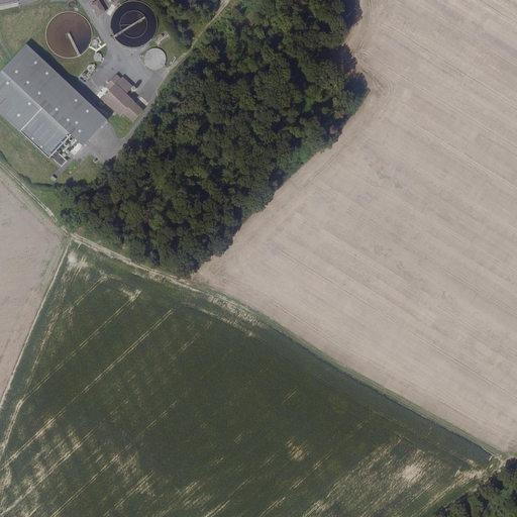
[(106,13),(101,1),(93,4),(97,16),(106,13)]
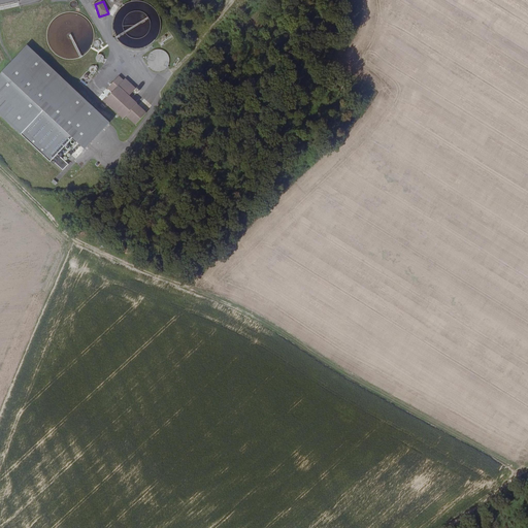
[(27,45),(0,74),(0,113),(51,162),(53,160),(64,170),(69,164),(59,155),(73,138),(87,150),(110,123),(27,45)]
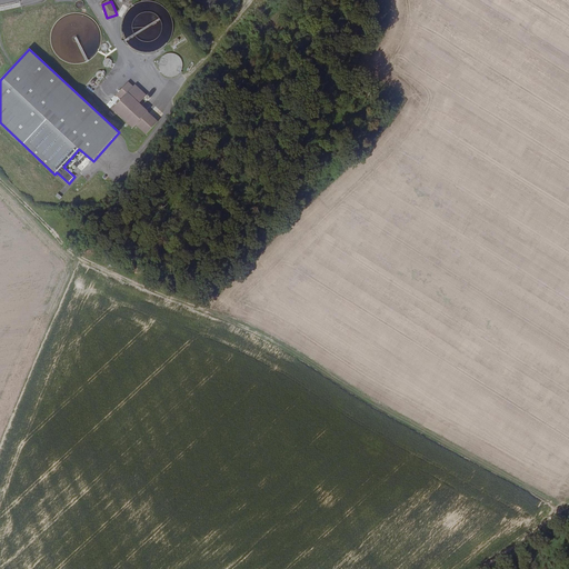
[(101,80),(106,73),(99,69),(95,76),(101,80)]
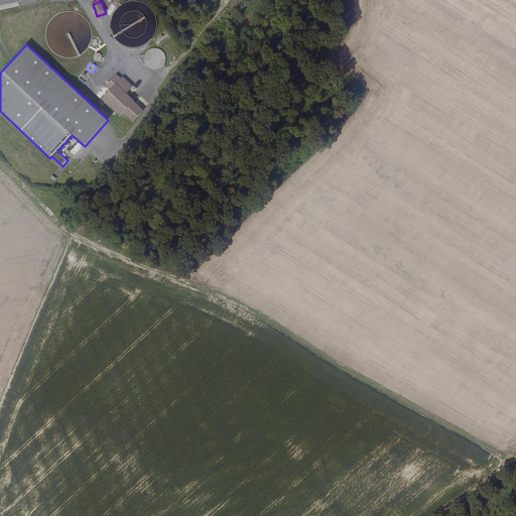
[(109,85),(113,90),(104,97),(119,117),(122,115),(131,125),(142,116),(135,106),(135,105),(130,100),(135,96),(133,93),(136,91),(127,80),(124,82),(121,77),(109,85)]
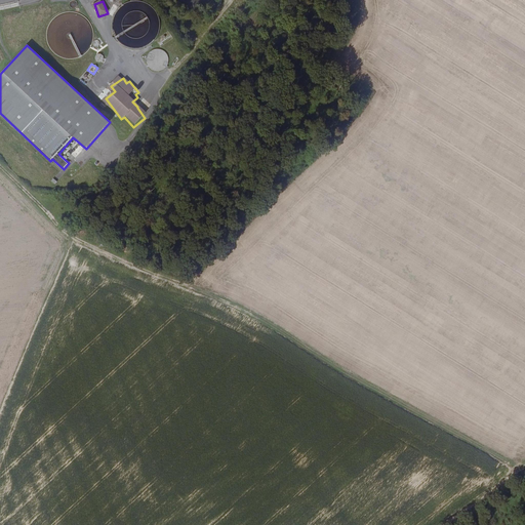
[(76,158),(84,148),(79,144),(71,154),(76,158)]
